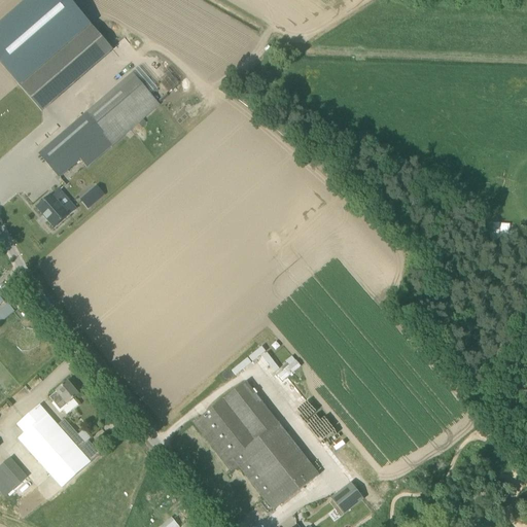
[(21,88),(42,111),(112,51),(91,27),(21,88)]
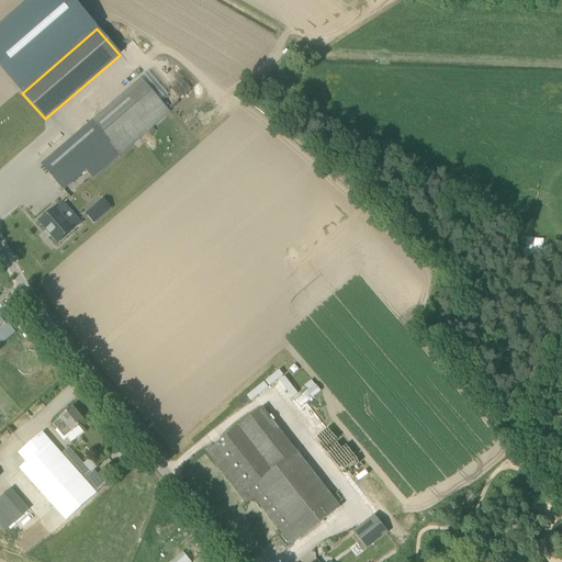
[(170,113),(142,79),(91,122),(42,165),(63,190),(112,147),(120,157),(170,113)]
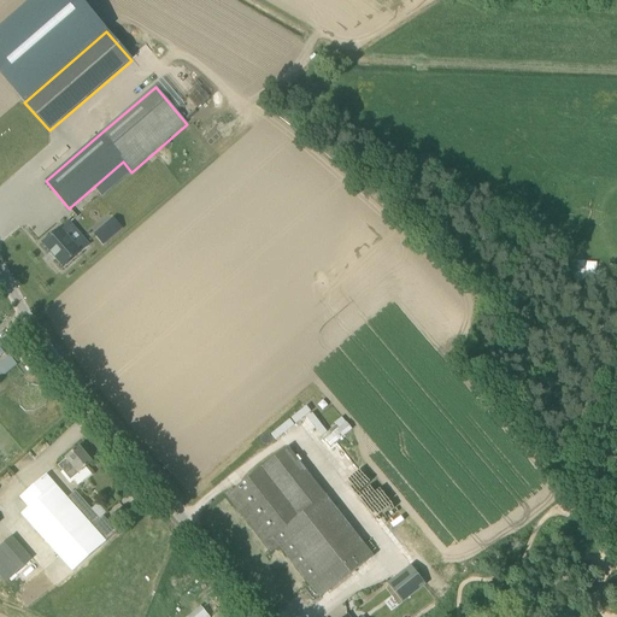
[(122,229),(113,218),(95,234),(104,245),(122,229)]
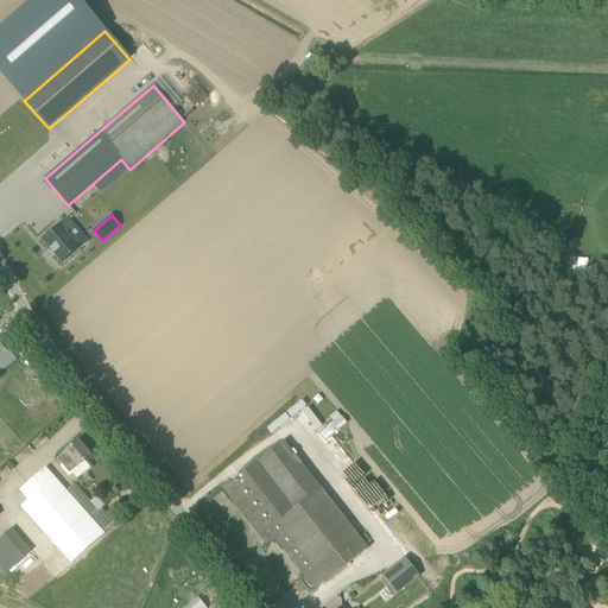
[(63,263),(80,248),(68,234),(75,227),(68,219),(43,240),(63,263)]
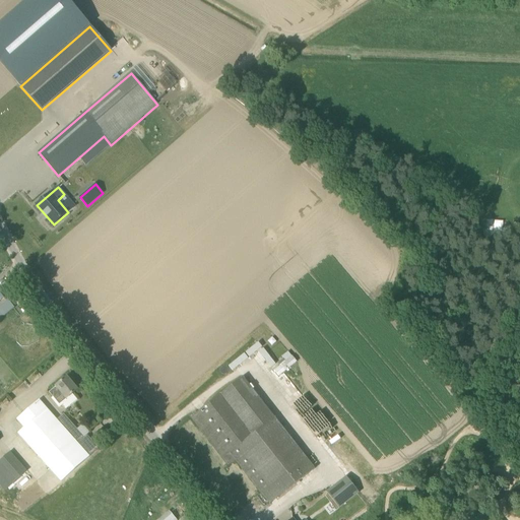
[(233,370),(264,347),(260,342),(230,365),(233,370)]
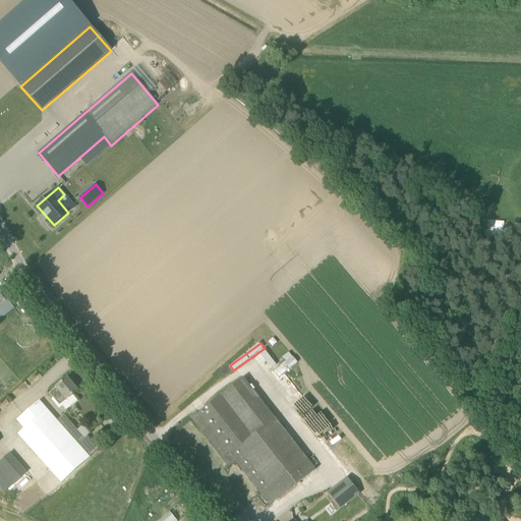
[(259,352),(277,372),(282,368),(265,347),(259,352)]
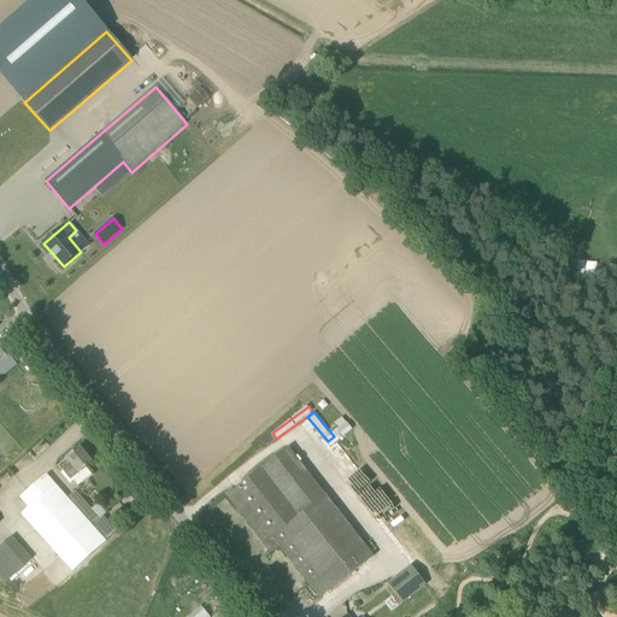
[(71,481),(78,474),(92,463),(80,447),(66,458),(58,466),(71,481)]
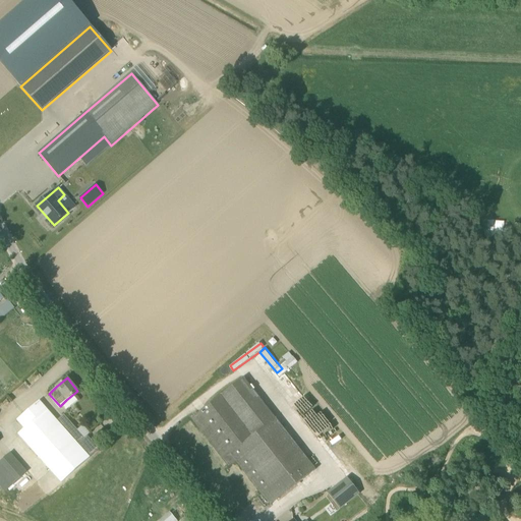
[(315,470),(307,460),(243,378),(191,418),(229,466),(235,461),(271,505),(315,470)]
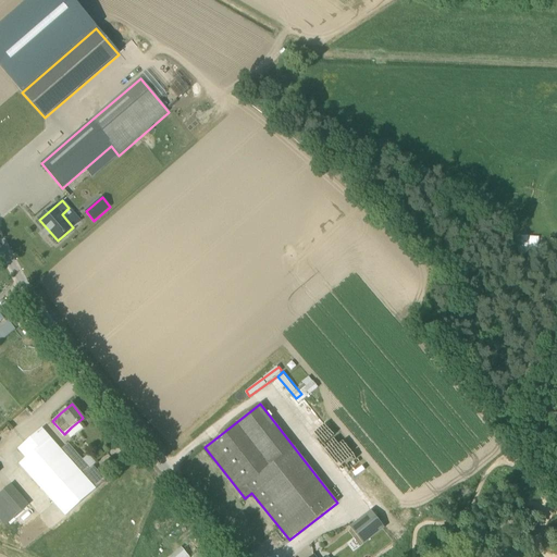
[(19,449),(26,458),(20,465),(65,516),(96,490),(106,480),(94,466),(90,469),(69,444),(61,450),(42,429),(19,449)]
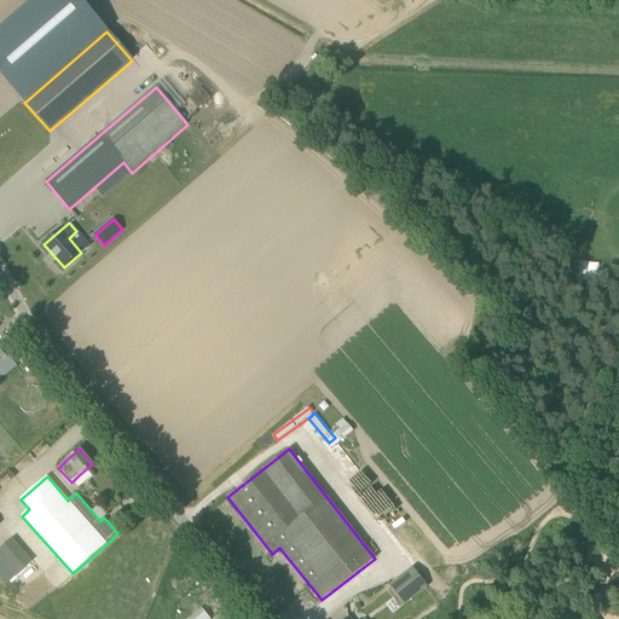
[(13,538),(0,548),(0,580),(5,585),(33,561),(13,538)]
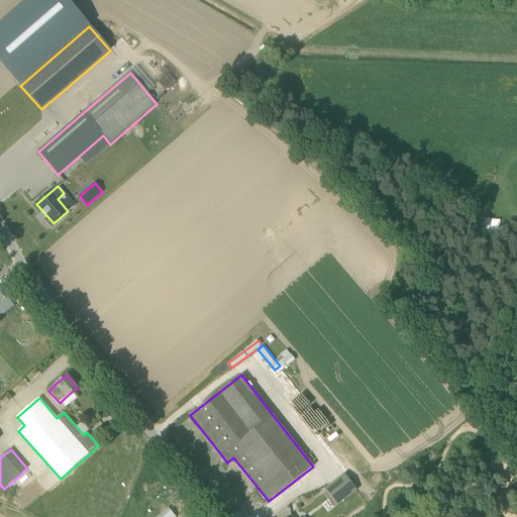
[(344,474),(324,489),(337,505),(356,490),(344,474)]
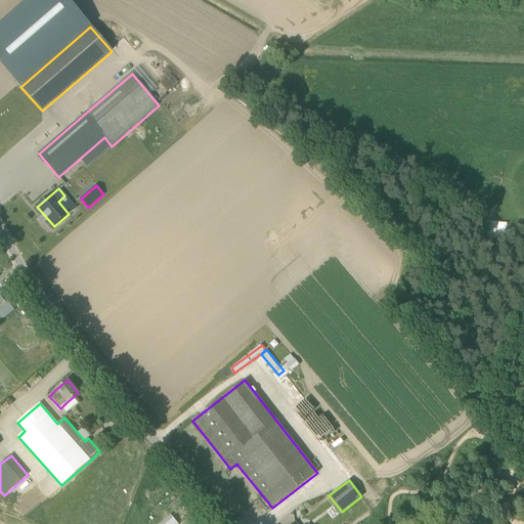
[(179,523),(172,514),(158,523),(179,523)]
